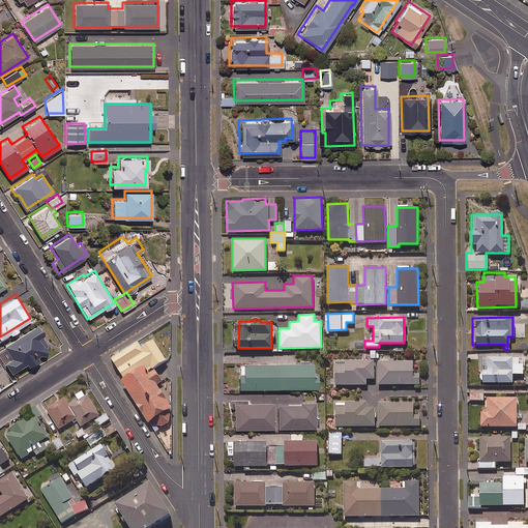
[(42,333),(36,323),(0,347),(0,355),(10,372),(26,361),(28,365),(46,354),(44,351),(49,348),(40,335),(42,333)]
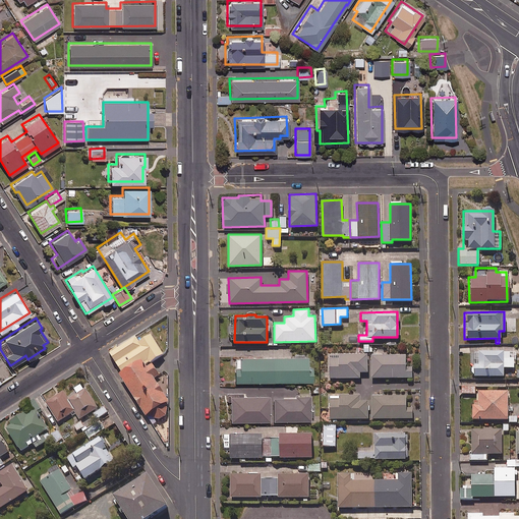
[(110,350),(123,370),(150,353),(136,333),(110,350)]
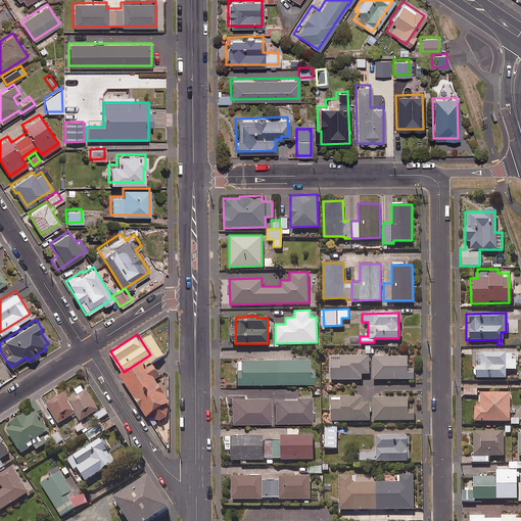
[(510,352),(479,353),(479,366),(473,366),(473,378),(504,378),(504,369),(514,369),(514,359),(510,359),(510,352)]
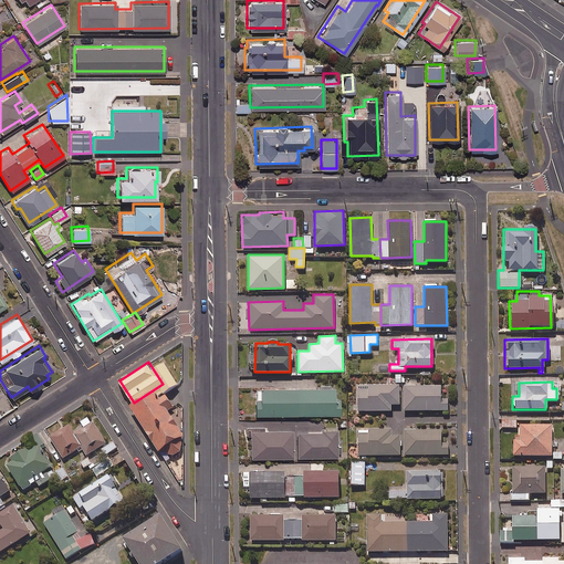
[(399,384),(357,385),(358,410),(390,409),(390,404),(399,404),(399,384)]
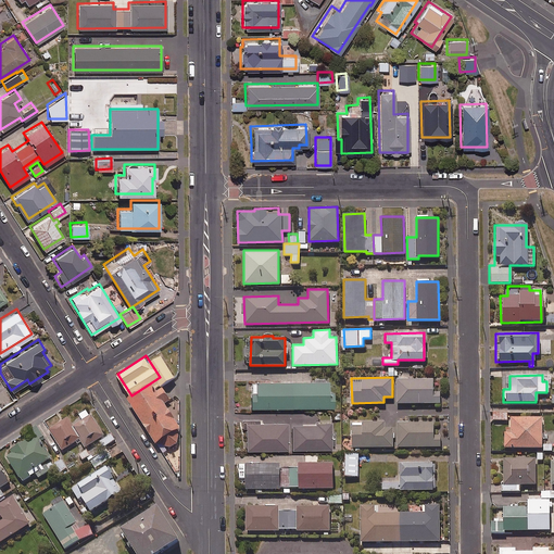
[(433,391),(433,377),(397,378),(397,402),(440,402),(440,390),(433,391)]
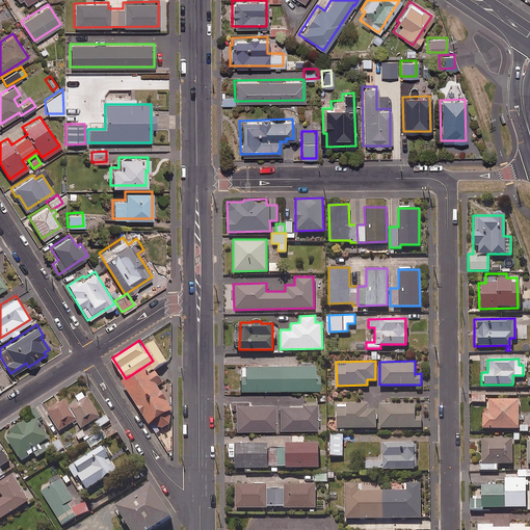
[(313,364),(239,364),(239,389),(318,389),(318,374),(313,374),(313,364)]
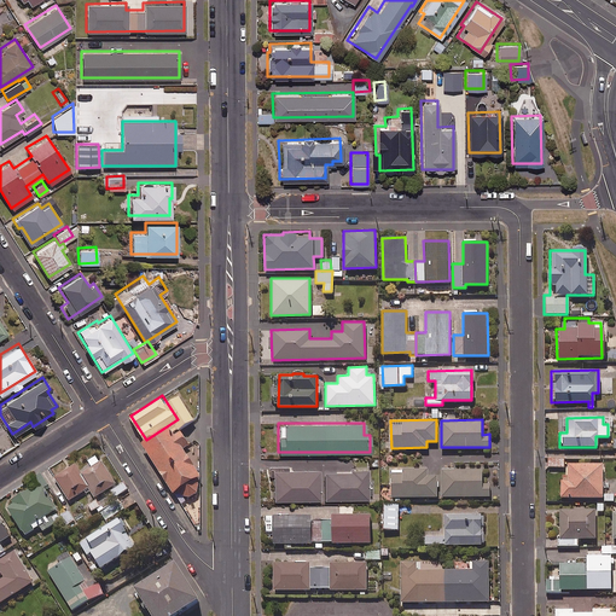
[(201,481),(167,428),(139,446),(174,499),(201,481)]
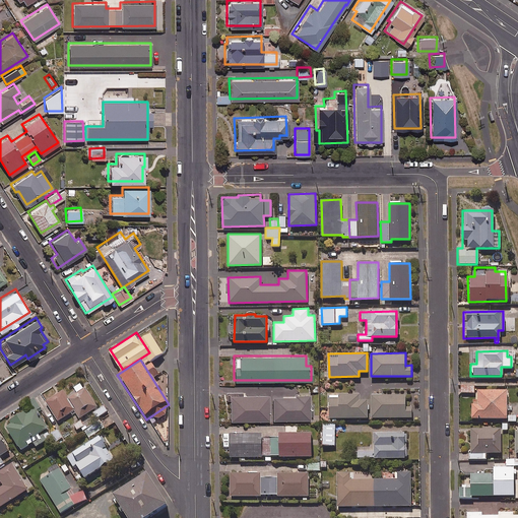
[(66,397),(74,410),(78,417),(96,406),(84,386),(82,387),(80,382),(72,387),(75,392),(66,397)]
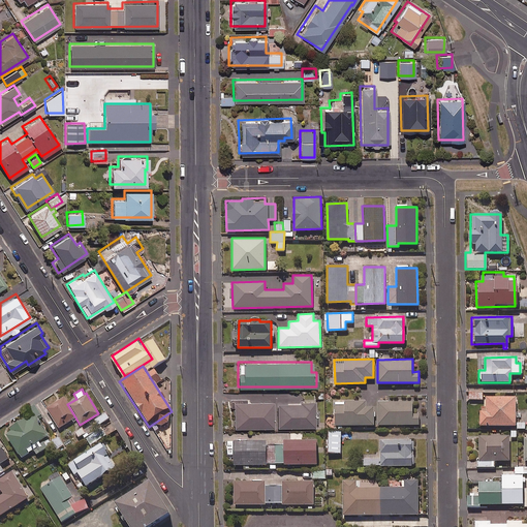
[(481,392),(465,391),(465,399),(481,399),(481,392)]
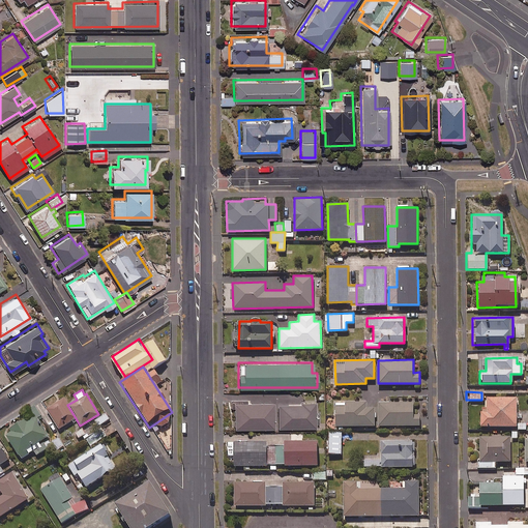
[(76,418),(67,405),(63,398),(46,408),(58,429),(76,418)]
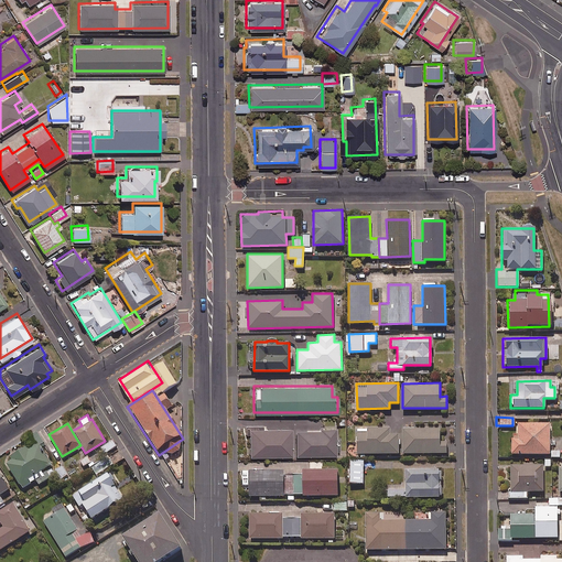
[(548,423),(517,423),(517,438),(510,438),(510,454),(548,454),(548,423)]
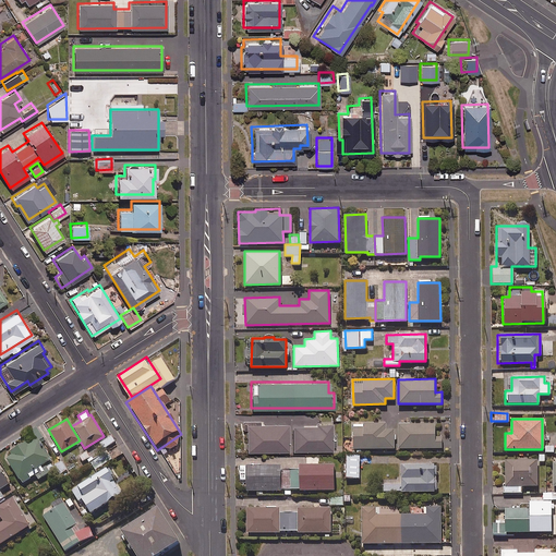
[(385,422),(353,423),(353,448),(394,448),(394,428),(385,428),(385,422)]
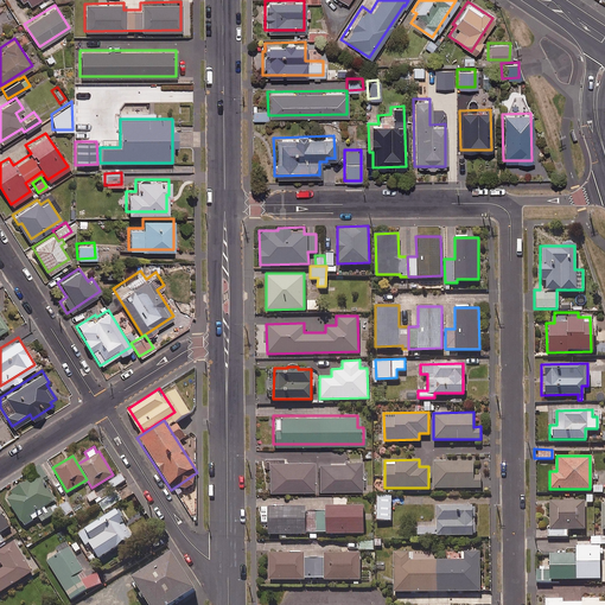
[(312,489),(312,460),(267,462),(268,489),(312,489)]
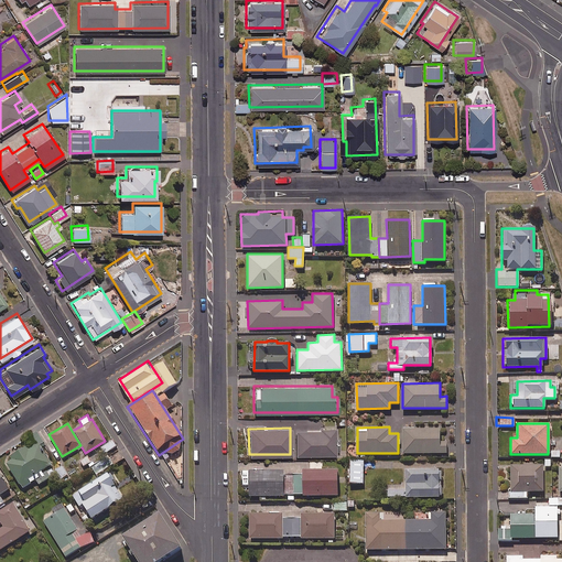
[(294,428),(294,454),(335,454),(335,428),(294,428)]
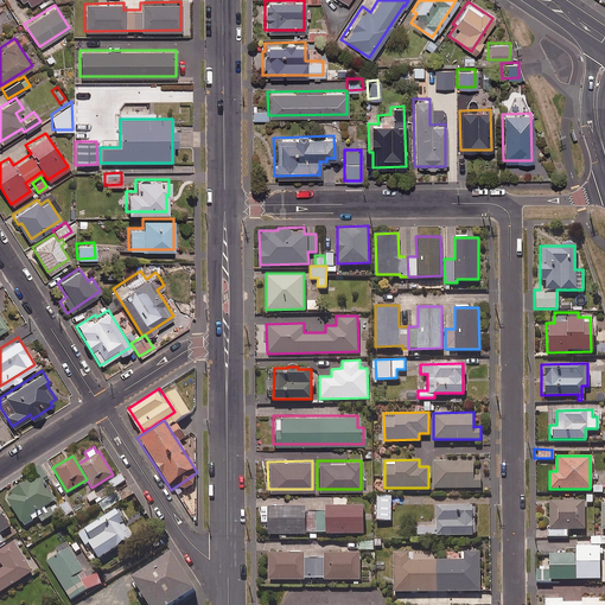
[(473,460),(433,460),(433,486),(481,486),(481,473),(473,473),(473,460)]
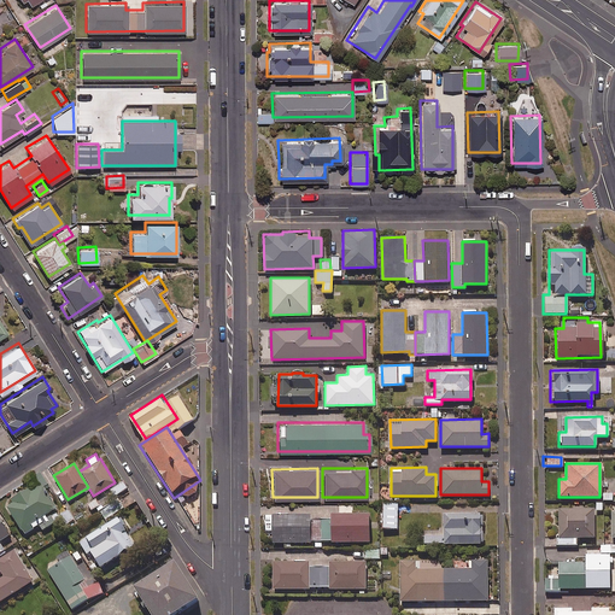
[(12,501),(6,504),(23,533),(39,525),(41,528),(59,519),(54,510),(58,509),(44,484),(30,491),(29,487),(11,498),(12,501)]
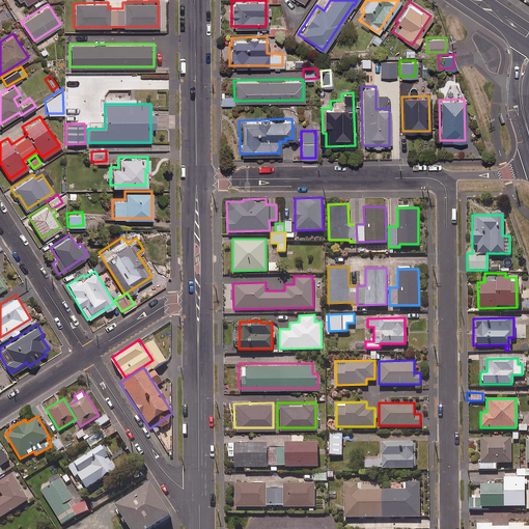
[(106,436),(101,428),(85,439),(89,446),(106,436)]
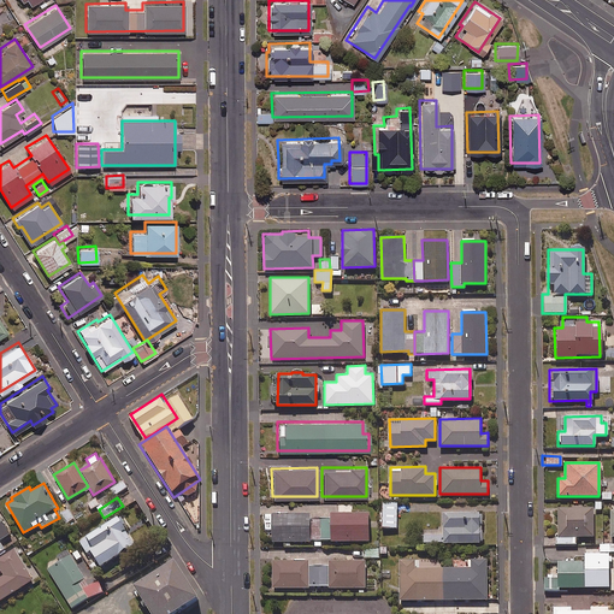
[(396,502),(381,502),(381,527),(396,527),(396,502)]
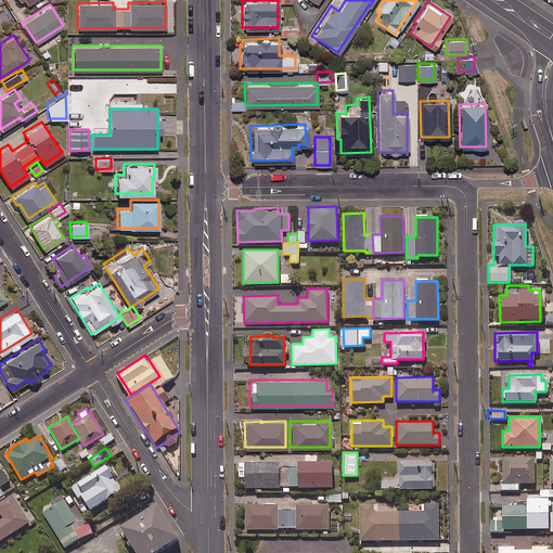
[(60,457),(53,461),(59,472),(66,467),(60,457)]
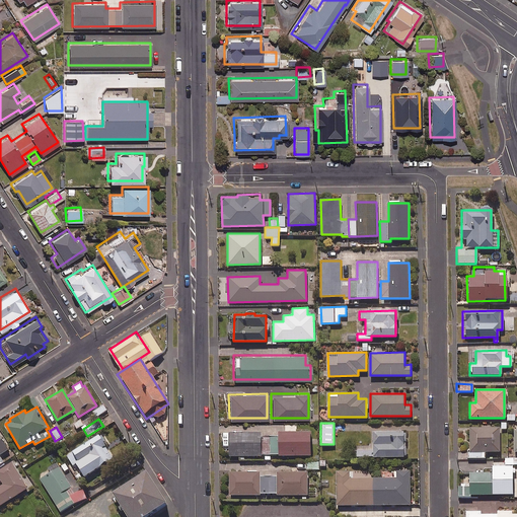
[(498,452),(498,428),(468,428),(468,458),(484,457),(483,452),(498,452)]
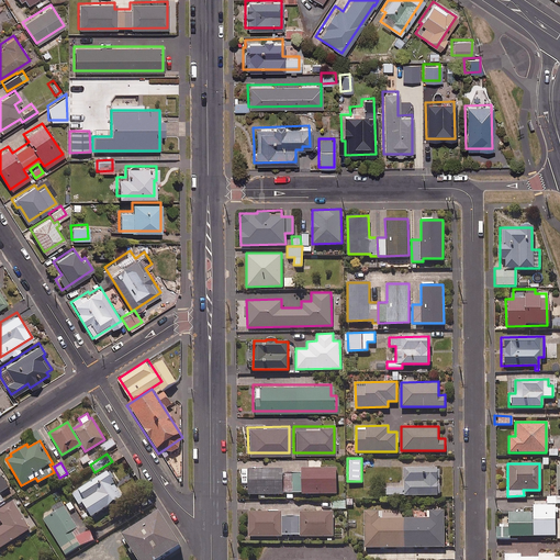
[(282,493),(282,491),(301,492),(301,493),(336,493),(336,467),(301,467),(301,471),(282,471),(282,468),(248,468),(248,493),(282,493)]
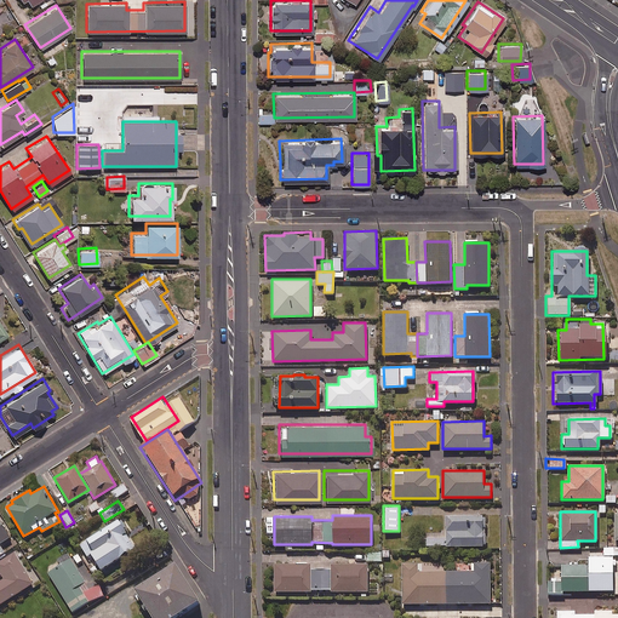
[(484,515),(445,516),(446,532),(425,532),(425,547),(484,545),(484,515)]
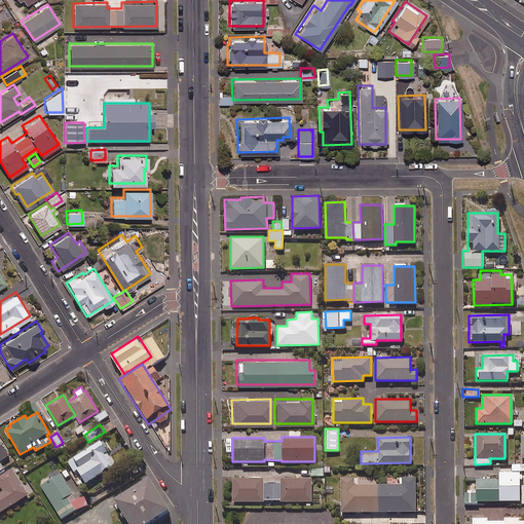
[(114,464),(100,440),(67,460),(73,471),(76,469),(85,483),(114,464)]
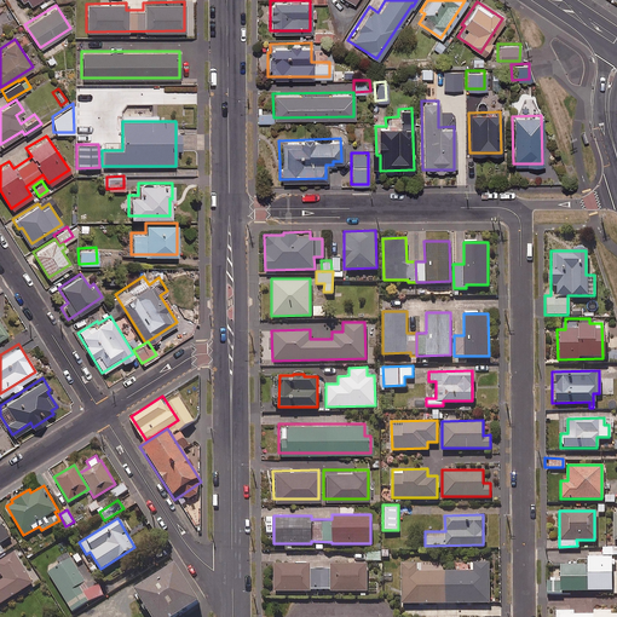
[(0,541),(10,536),(0,520),(0,541)]
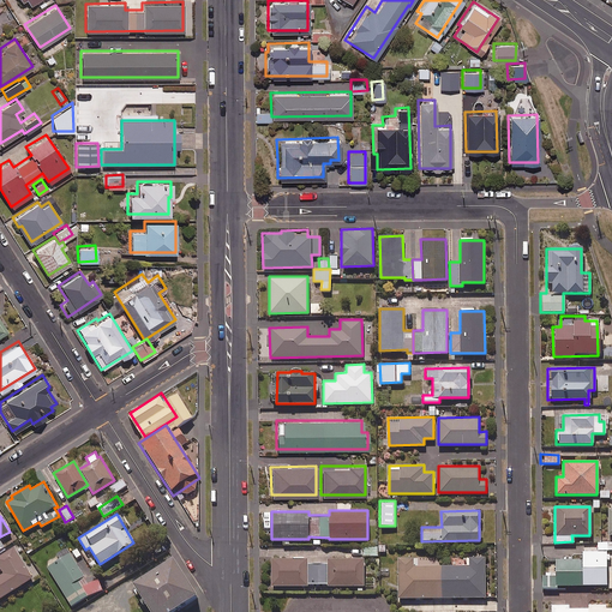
[(0,598),(33,577),(12,547),(0,555),(0,568),(4,574),(0,576),(0,598)]
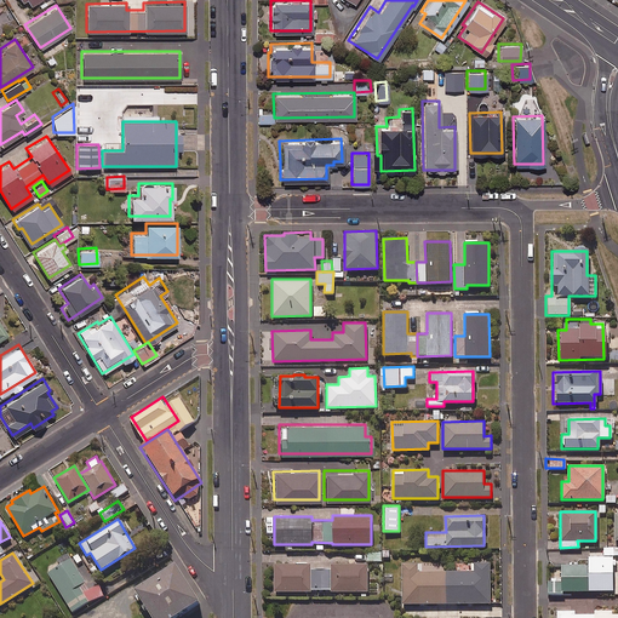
[(87,589),(68,553),(57,559),(59,565),(49,571),(70,611),(102,593),(97,584),(87,589)]
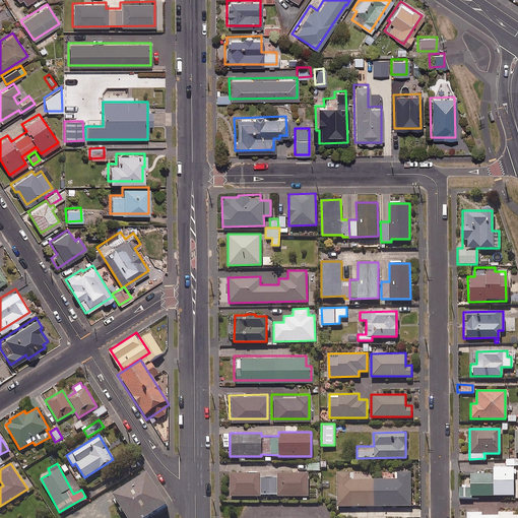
[(511,467),(492,467),(492,473),(468,474),(468,487),(458,488),(458,497),(512,496),(511,467)]
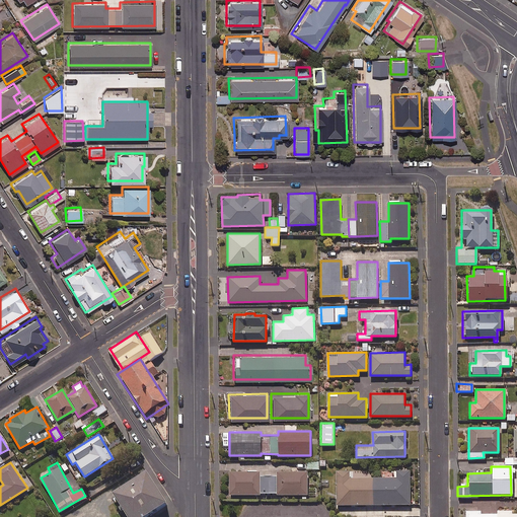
[(140,516),(163,502),(143,470),(109,493),(125,516),(140,516)]
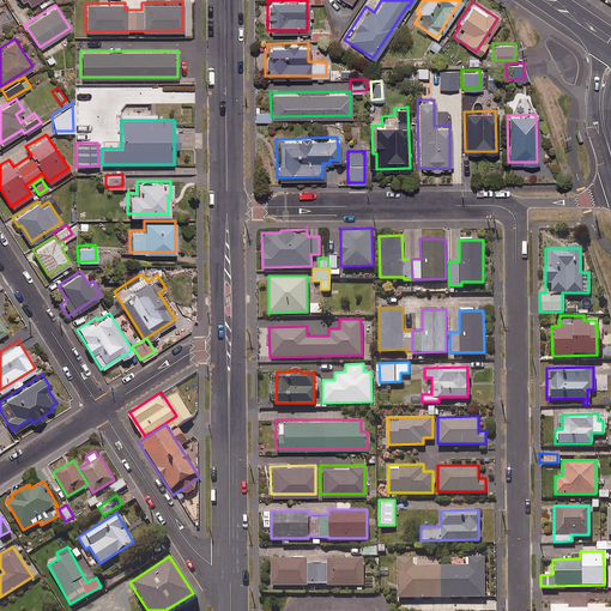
[(412,557),(398,557),(398,598),(485,596),(484,556),(469,556),(469,564),(412,566),(412,557)]
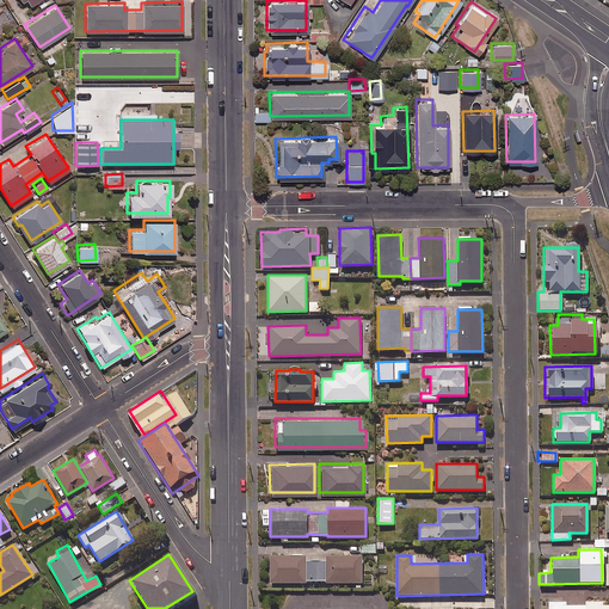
[(306,560),(306,555),(270,555),(270,583),(306,583),(306,580),(325,580),(325,583),(362,582),(362,555),(326,557),(326,560),(306,560)]
